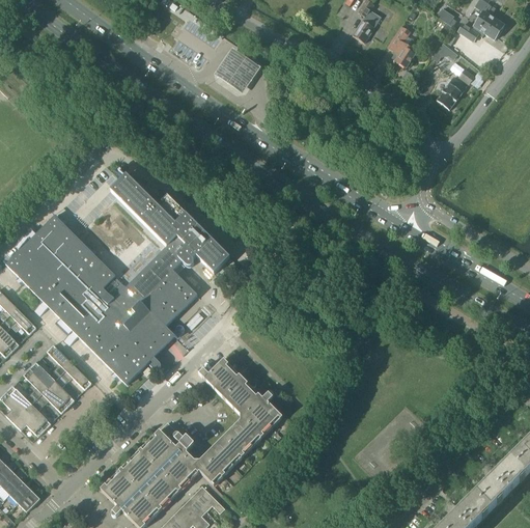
[(353,34),(365,43),(382,17),(370,9),(373,4),(368,0),(366,0),(359,11),(365,16),(353,34)]
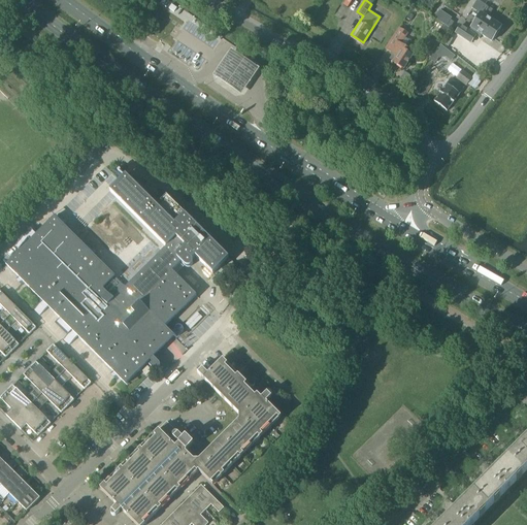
[(435,15),(447,24),(451,18),(439,9),(435,15)]
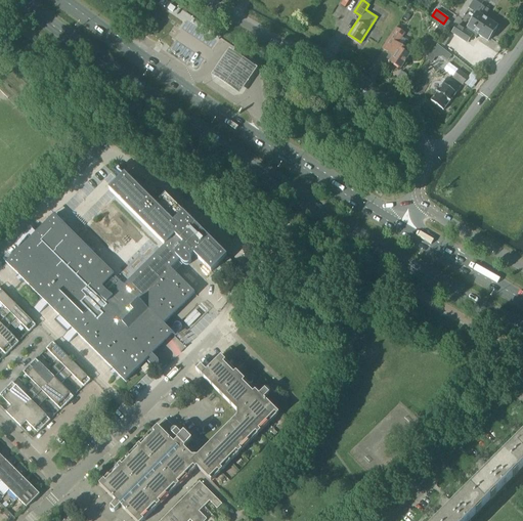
[(477,36),(479,33),(488,39),(498,24),(478,10),(466,29),(458,23),(452,30),(468,40),(473,33),(477,36)]
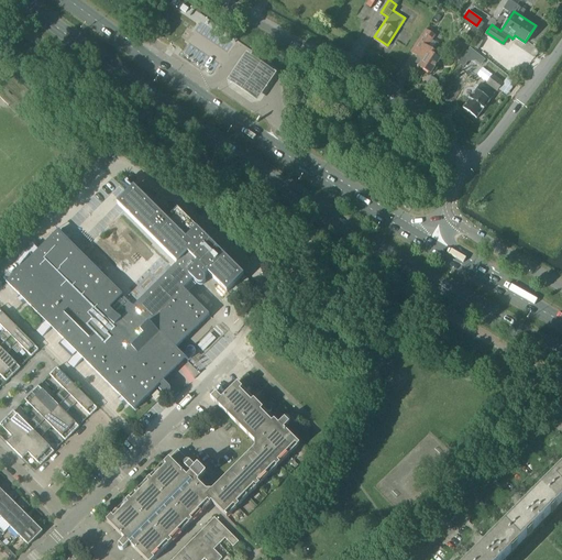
[(466,32),(474,36),(480,28),(472,23),(466,32)]
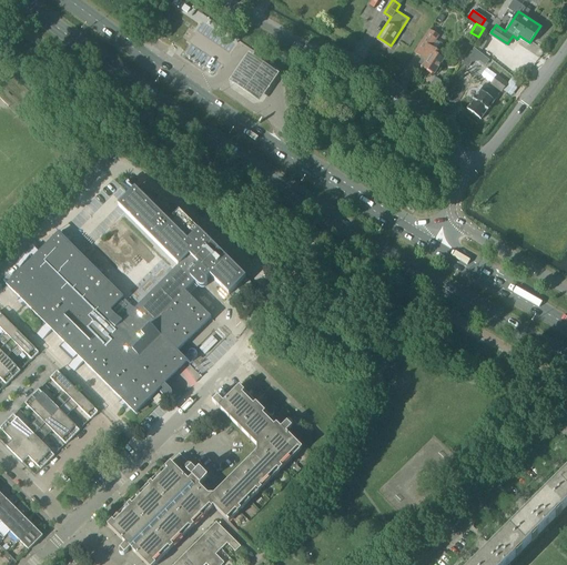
[(415,50),(426,57),(427,58),(423,64),(435,72),(439,66),(439,67),(441,64),(445,58),(438,53),(441,51),(432,46),(439,33),(429,28),(415,50)]
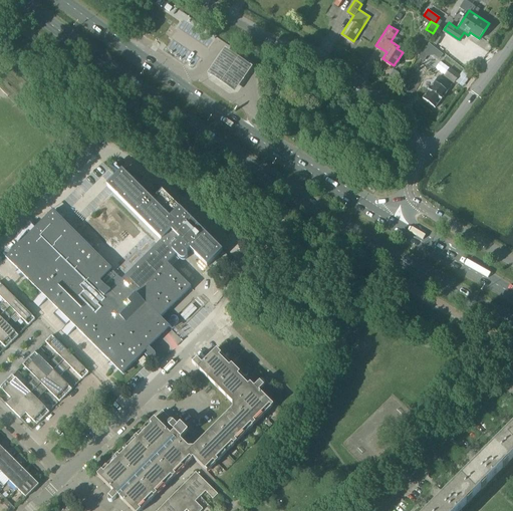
[(252,66),(225,47),(208,73),(235,91),(252,66)]
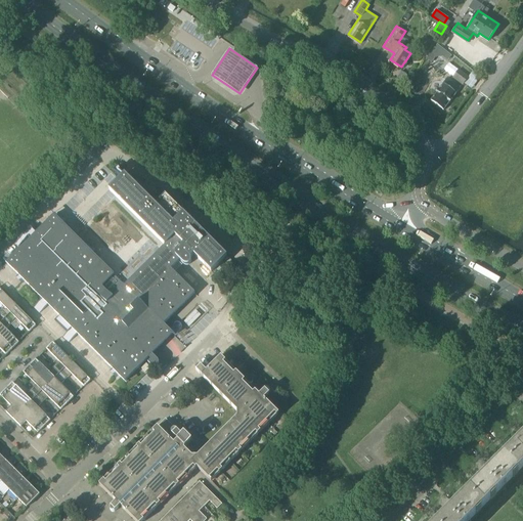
[(469,75),(464,71),(460,68),(454,75),(463,82),(469,75)]
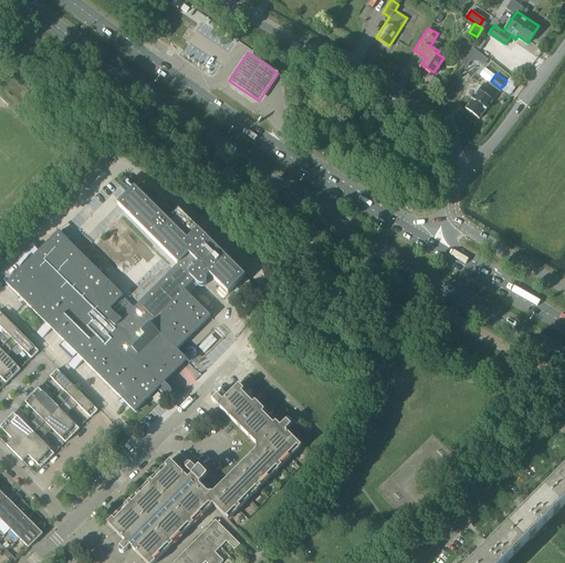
[(480,87),(479,89),(493,98),(493,97),(498,92),(484,82),(479,87),(480,87)]
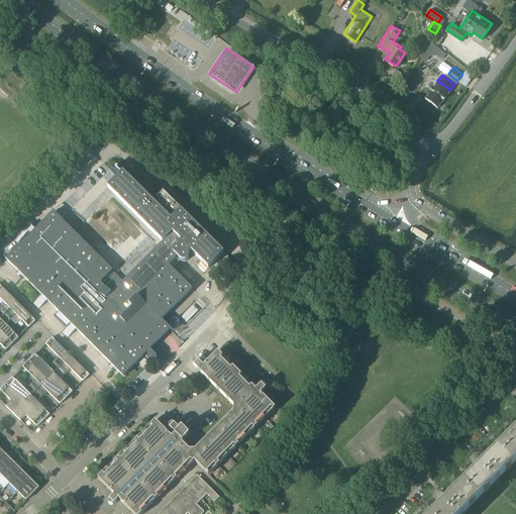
[(450,90),(437,81),(425,96),(438,106),(450,90)]
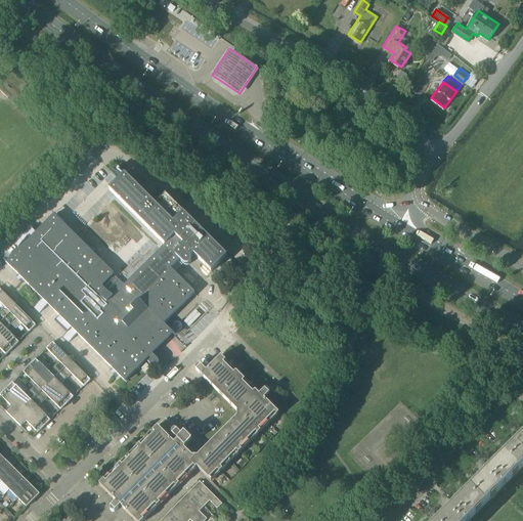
[(43,296),(119,373),(125,379),(146,357),(151,363),(153,363),(154,364),(155,364),(156,364),(157,364),(158,363),(159,362),(159,361),(160,361),(160,360),(160,359),(159,358),(159,357),(153,351),(173,331),(164,321),(195,290),(172,266),(180,258),(184,261),(185,262),(186,262),(187,262),(188,262),(189,262),(190,262),(190,261),(191,260),(191,259),(191,258),(191,257),(191,256),(191,255),(190,255),(194,252),(212,269),(227,253),(183,209),(166,191),(156,202),(125,171),(110,186),(166,243),(126,283),(115,272),(55,212),(7,260),(19,272),(17,274),(23,278),(24,277),(37,290),(43,296)]
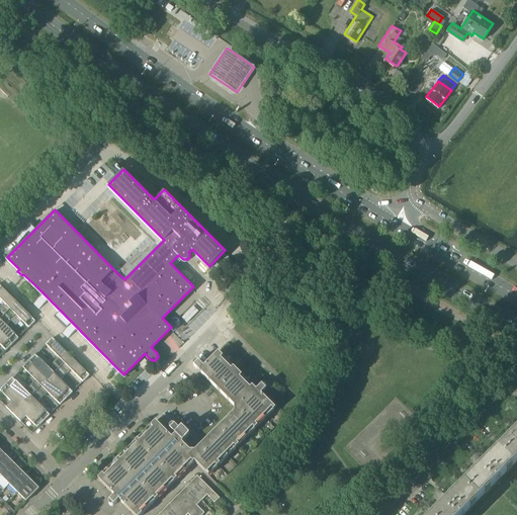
[(0,295),(5,301),(0,306),(6,312),(11,307),(17,301),(2,285),(0,282),(0,295)]
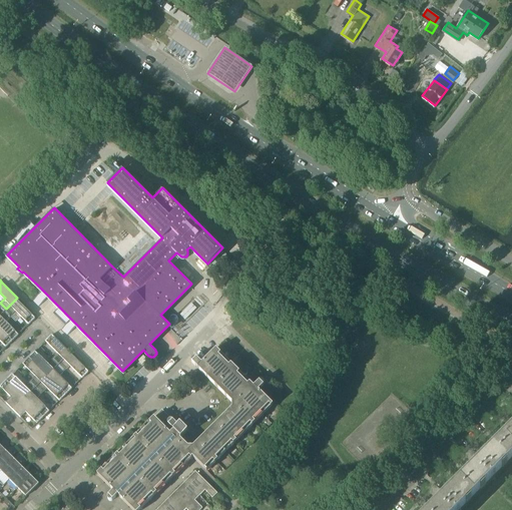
[(11,304),(6,309),(12,315),(17,310),(26,319),(29,323),(35,316),(32,313),(17,298),(11,304)]
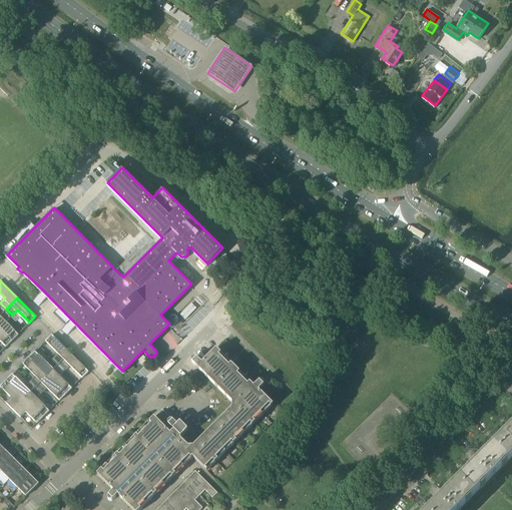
[(1,314),(0,315),(0,326),(9,336),(13,339),(19,333),(16,329),(6,320),(12,315),(6,309),(1,314)]
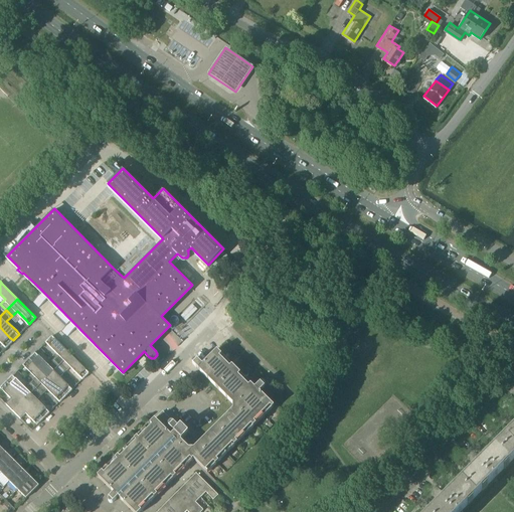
[(0,339),(3,343),(6,346),(13,340),(9,337),(0,327),(0,339)]
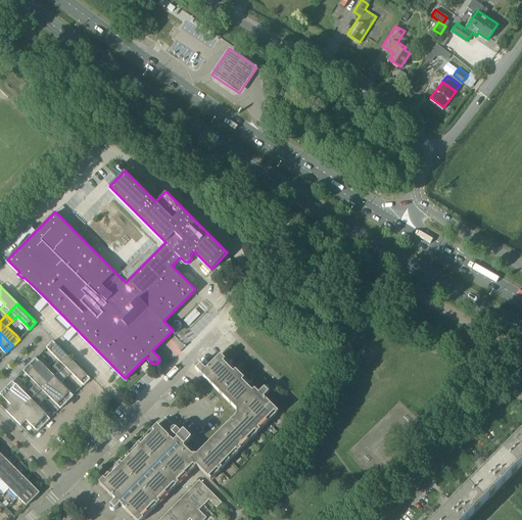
[(59,359),(54,364),(60,370),(65,365),(73,358),(57,342),(53,339),(47,345),(50,349),(59,359)]
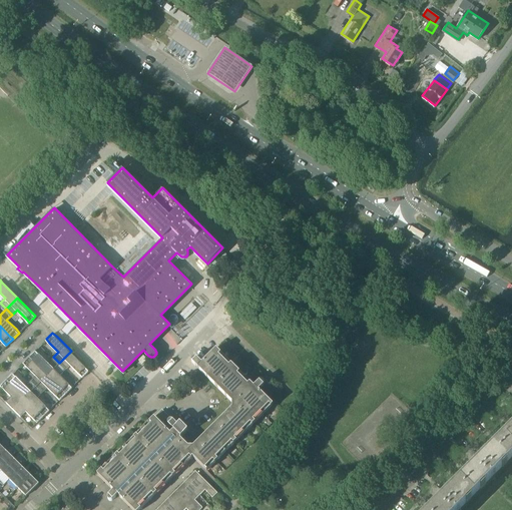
[(119,455),(111,462),(104,470),(102,467),(98,472),(114,488),(109,493),(108,494),(108,495),(108,496),(108,497),(109,498),(110,499),(111,499),(112,499),(112,498),(113,498),(118,493),(135,509),(137,509),(184,464),(186,462),(193,455),(205,466),(210,461),(212,463),(221,455),(219,453),(224,447),(229,442),(231,444),(239,436),(237,434),(243,428),(248,424),(250,426),(254,421),(252,419),(267,405),(269,407),(274,402),(260,388),(265,383),(266,382),(266,381),(265,380),(265,379),(264,378),(263,378),(262,378),(261,378),(260,379),(254,384),(250,380),(248,382),(237,372),(240,370),(231,362),(229,364),(219,353),(221,351),(216,347),(202,361),(197,356),(195,355),(193,356),(192,357),(192,358),(192,359),(192,360),(192,361),(197,365),(198,366),(232,400),(232,406),(193,444),(189,444),(180,436),(188,429),(180,421),(178,423),(173,418),(172,418),(171,417),(170,417),(170,418),(169,418),(166,415),(168,413),(162,407),(154,416),(156,418),(119,455)]
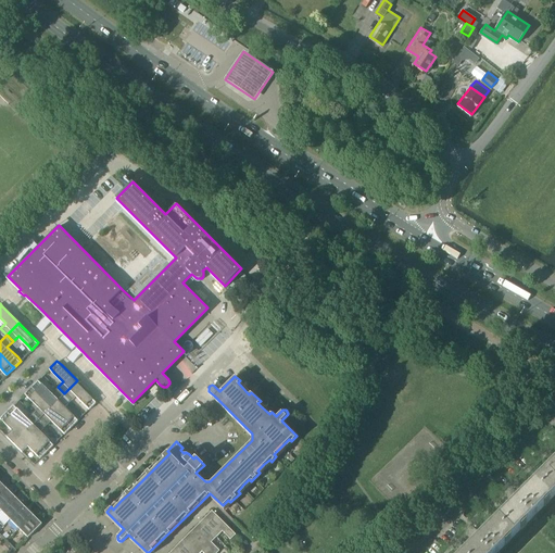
[(39,378),(32,386),(36,389),(52,405),(59,399),(64,393),(58,387),(52,392),(42,382),(39,378)]
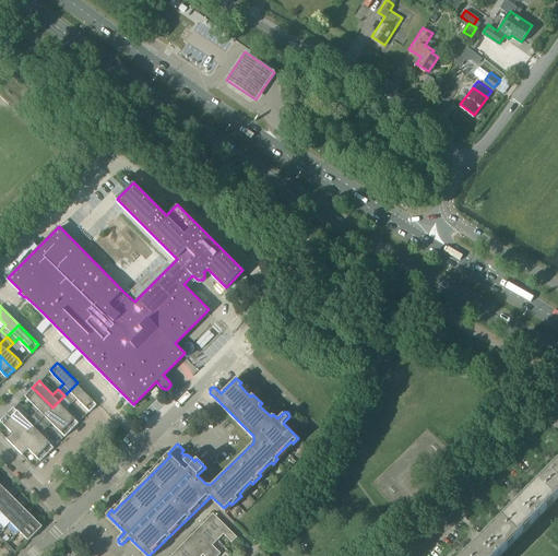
[(70,390),(64,395),(71,402),(76,397),(86,406),(91,410),(97,403),(94,399),(78,382),(70,390)]
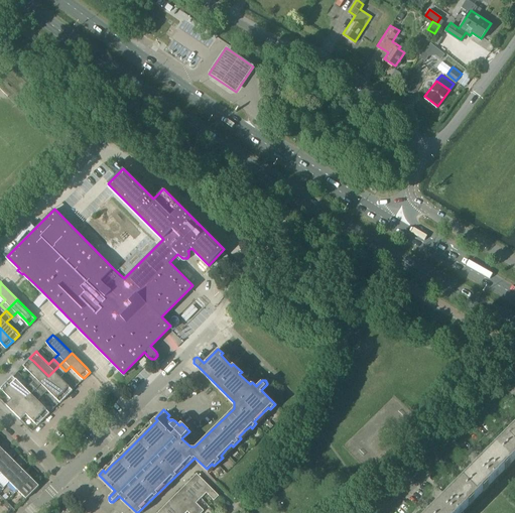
[(148,359),(144,355),(140,360),(144,364),(148,359)]
